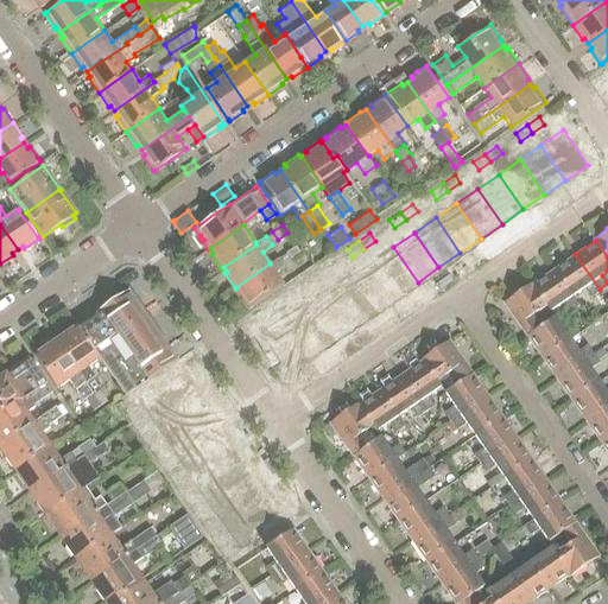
[(296,245),(286,250),(292,260),(302,253),(296,245)]
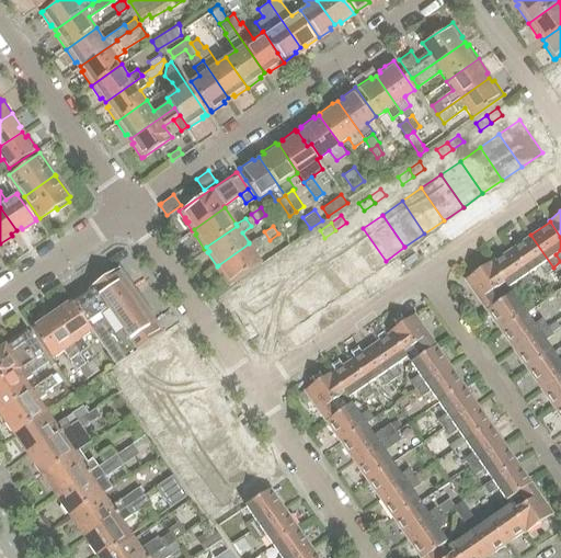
[(363,228),(343,241),(366,274),(386,261),(363,228)]
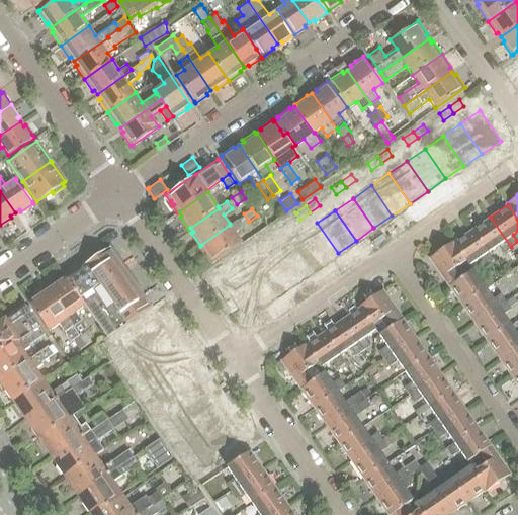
[(490,217),(470,230),(491,260),(494,259),(489,252),(492,249),(499,245),(504,252),(511,247),(490,217)]
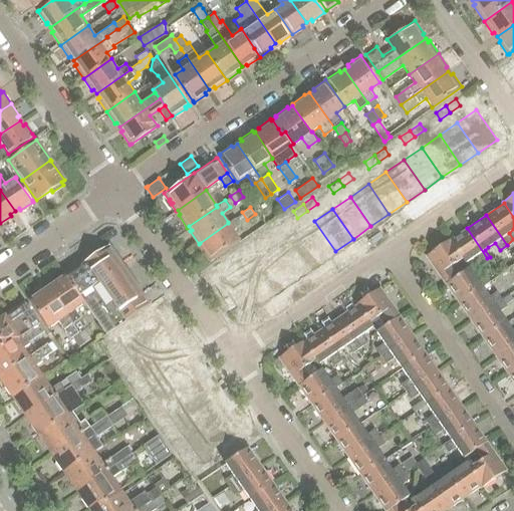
[(210,261),(218,255),(240,240),(233,229),(241,224),(236,216),(228,222),(228,223),(200,243),(203,247),(201,248),(210,261)]
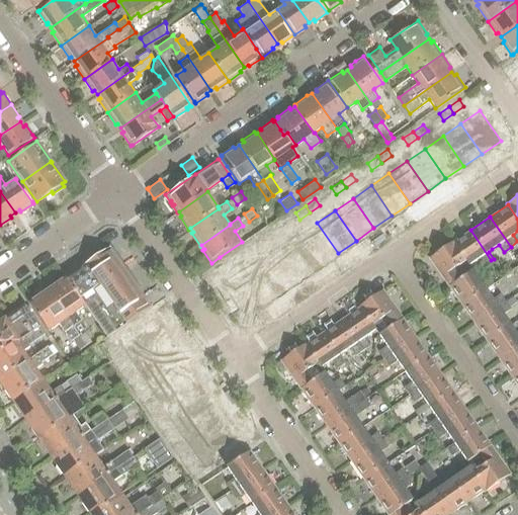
[(317,223),(299,236),(320,265),(338,253),(317,223)]
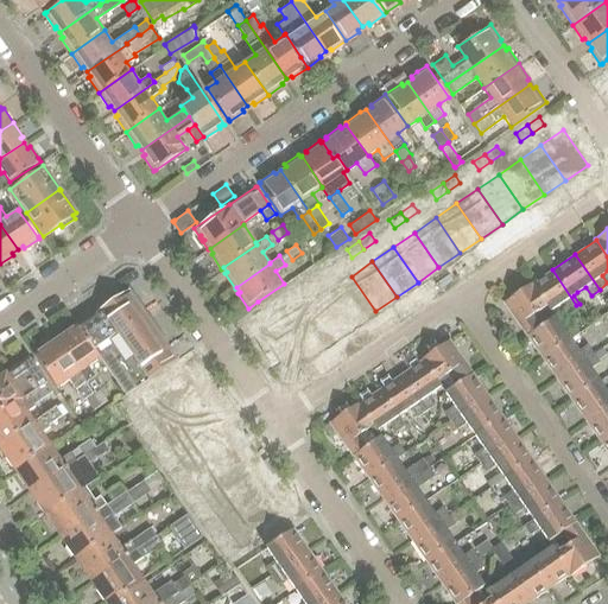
[(328,262),(316,271),(322,278),(334,271),(328,262)]
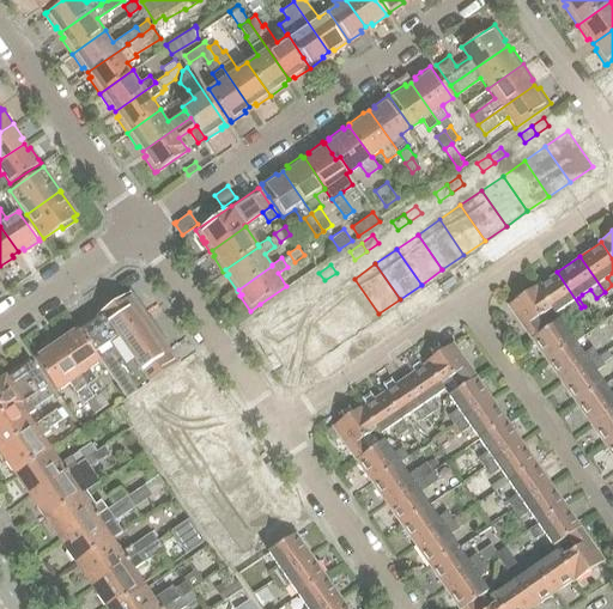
[(557,272),(538,285),(553,306),(551,308),(556,314),(569,304),(575,312),(581,308),(557,272)]
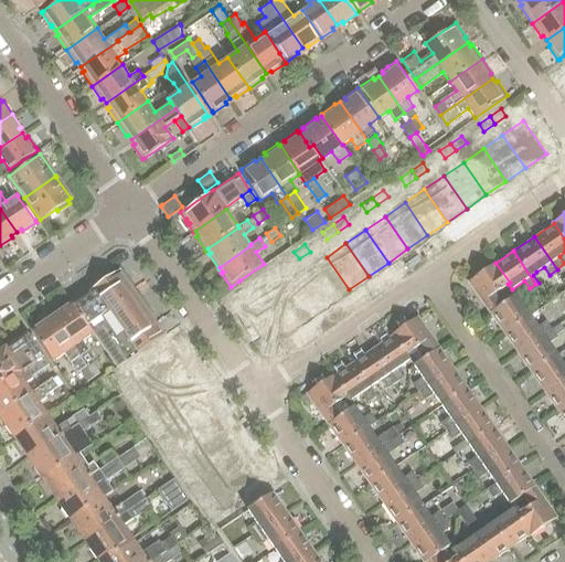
[(294,252),(283,260),(288,266),(299,258),(294,252)]
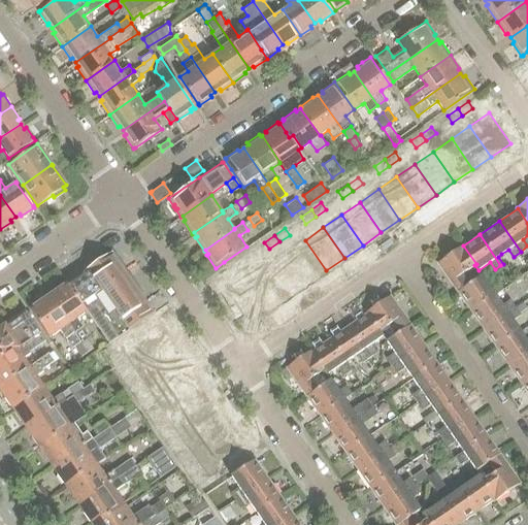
[(305,240),(287,253),(307,284),(326,270),(305,240)]
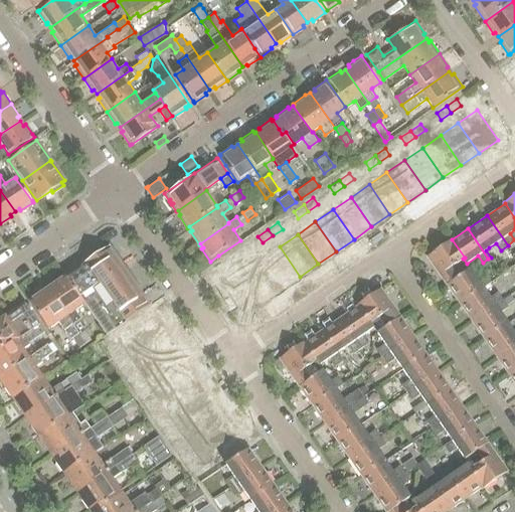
[(428,254),(448,283),(458,277),(451,267),(457,263),(463,259),(465,258),(452,239),(451,238),(428,254)]
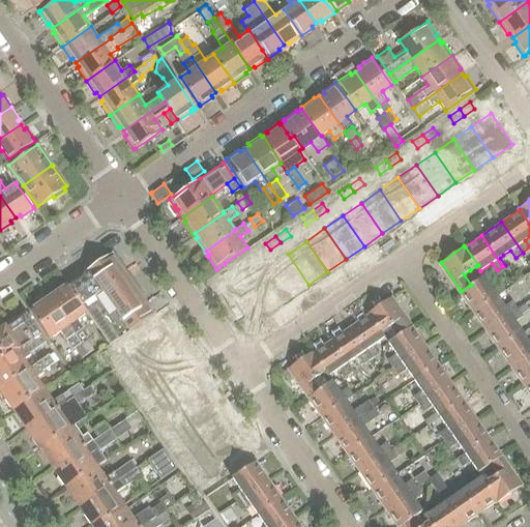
[(109,344),(145,319),(154,313),(140,293),(141,292),(140,291),(139,291),(126,273),(127,273),(126,271),(125,271),(113,254),(114,254),(113,252),(67,283),(87,312),(88,313),(109,344)]
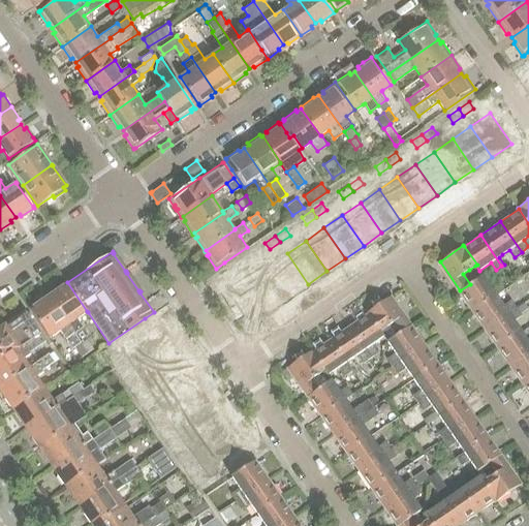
[(248,253),(238,260),(243,268),(253,260),(248,253)]
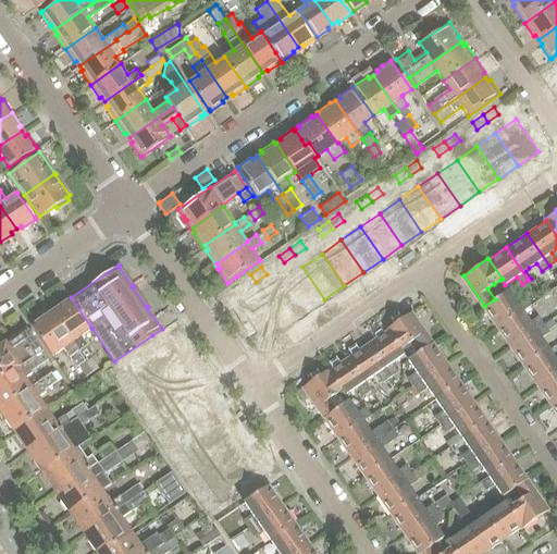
[(302,267),(283,280),(306,312),(324,299),(302,267)]
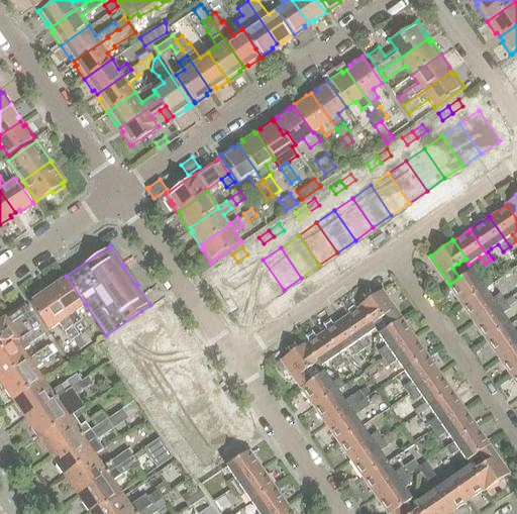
[(232,254),(223,262),(227,269),(237,262),(232,254)]
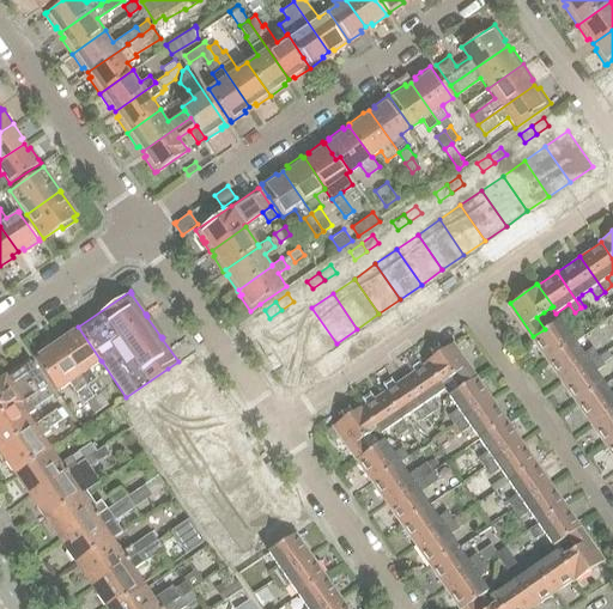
[(311,308),(290,322),(315,358),(337,343),(311,308)]
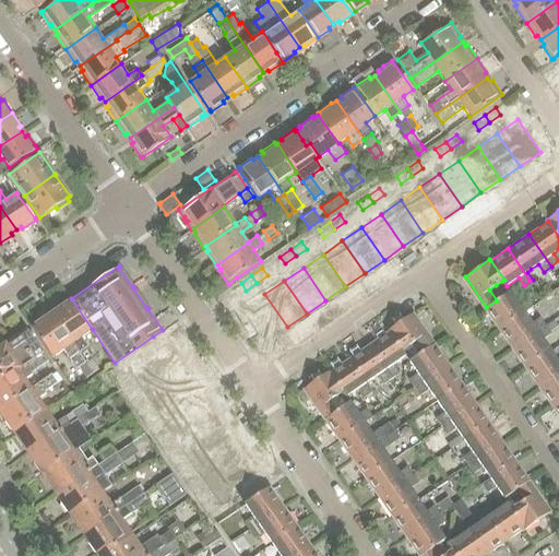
[(497,300),(486,307),(485,308),(499,328),(524,310),(533,305),(527,297),(519,303),(510,291),(497,300)]
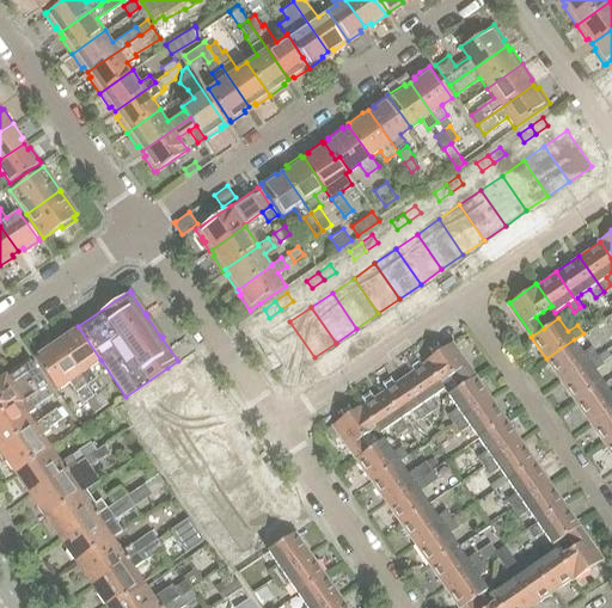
[(289,321),(268,337),(292,373),(314,357),(289,321)]
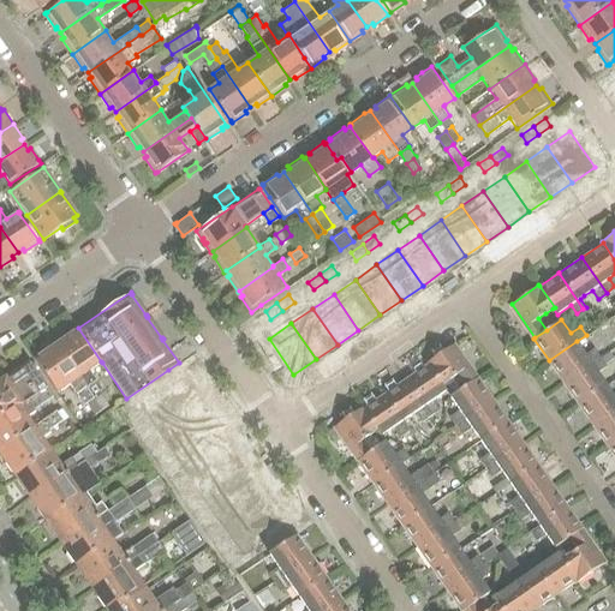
[(61,340),(57,343),(100,405),(106,400),(99,390),(102,388),(90,370),(101,361),(78,328),(77,327),(60,337),(61,340)]
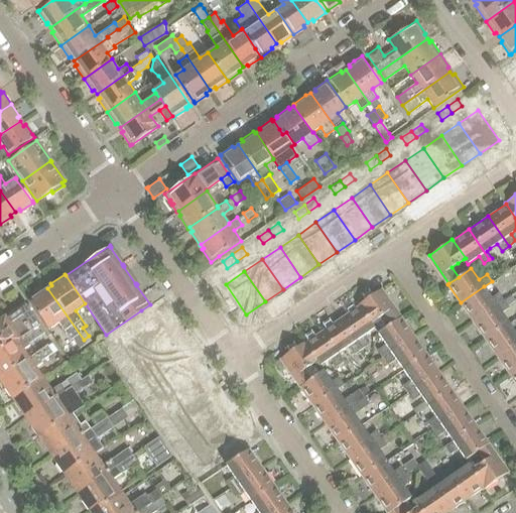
[(473,321),(504,298),(499,291),(491,297),(484,286),(461,302),(473,321)]
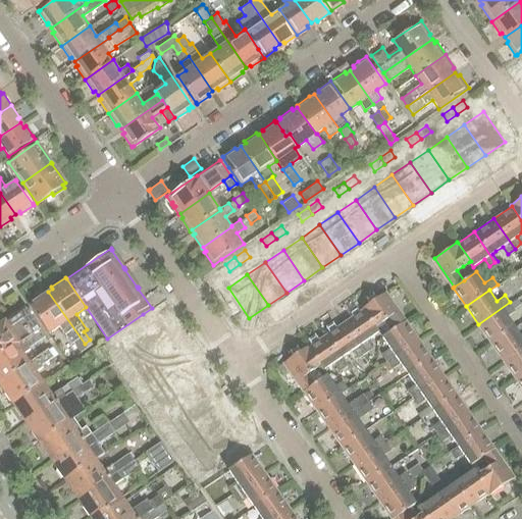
[(30,304),(36,313),(49,332),(59,326),(70,343),(72,342),(80,352),(86,348),(84,345),(85,344),(48,292),(44,295),(43,293),(29,303),(30,304)]
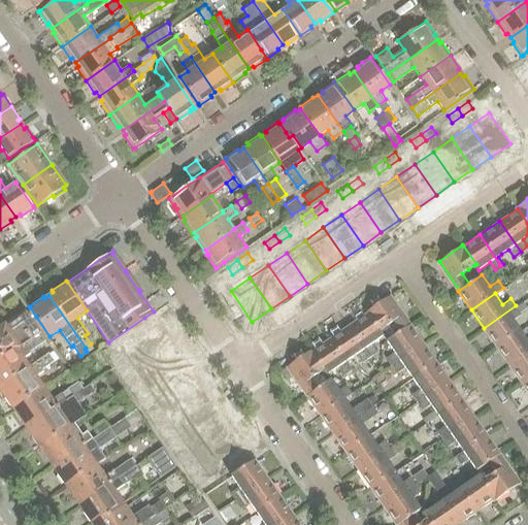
[(365,312),(366,313),(378,331),(384,328),(390,337),(398,331),(408,324),(389,295),(365,312)]
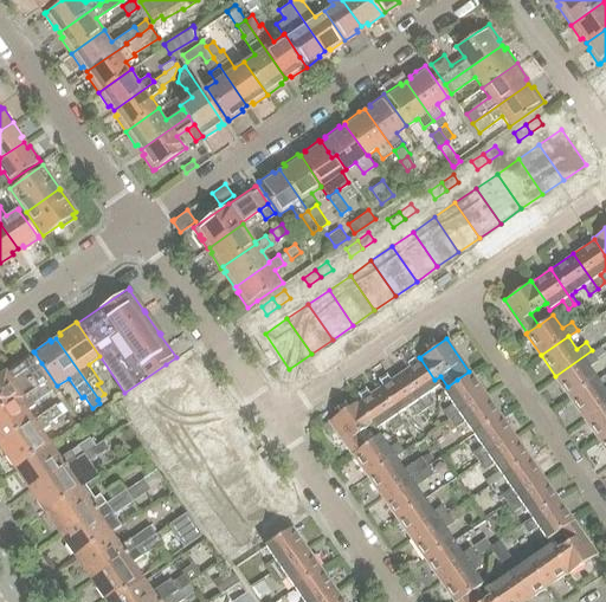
[(592,350),(555,376),(569,396),(598,377),(590,366),(597,360),(597,358),(595,357),(604,353),(599,345),(592,350)]
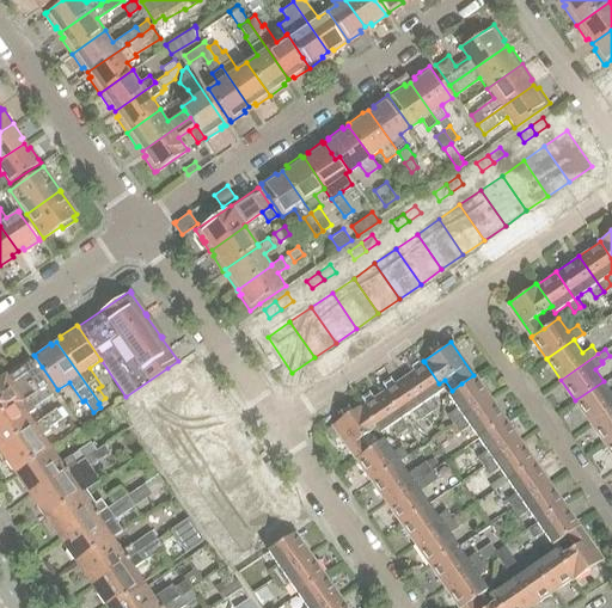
[(0,417),(48,385),(30,360),(6,378),(4,375),(0,378),(0,417)]
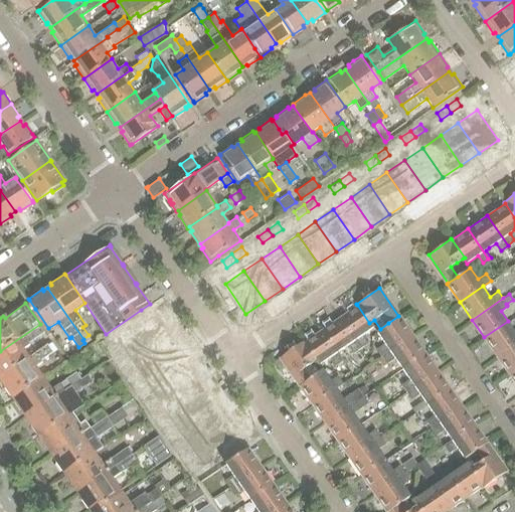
[(370,330),(373,334),(376,332),(380,329),(374,320),(369,323),(357,305),(341,316),(362,346),(368,342),(363,335),(370,330)]
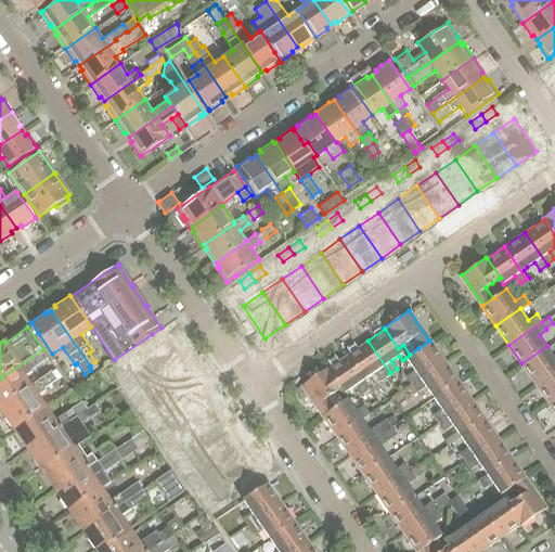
[(167,336),(136,358),(150,379),(181,356),(167,336)]
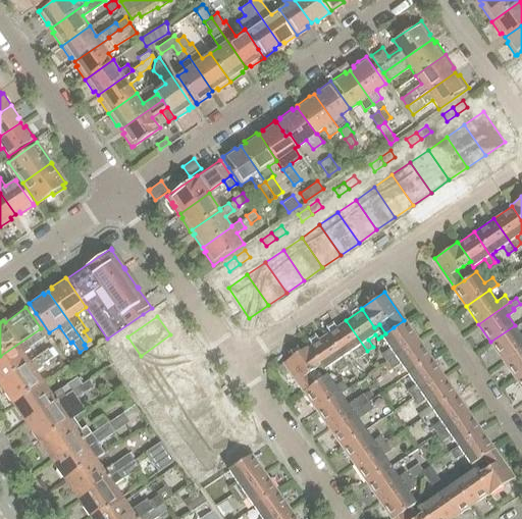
[(382,353),(387,360),(418,339),(406,319),(404,320),(394,327),(385,333),(381,336),(389,348),(382,353)]
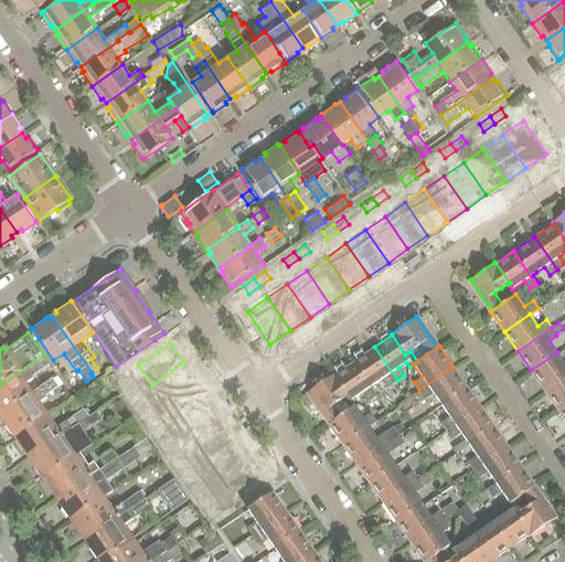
[(397,380),(374,347),(352,362),(370,386),(382,379),(387,386),(396,381),(397,380)]
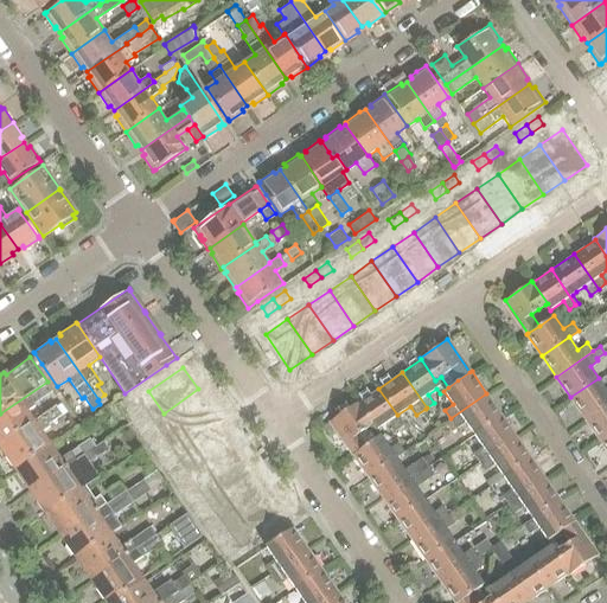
[(606,390),(599,378),(570,397),(585,418),(606,403),(606,390)]
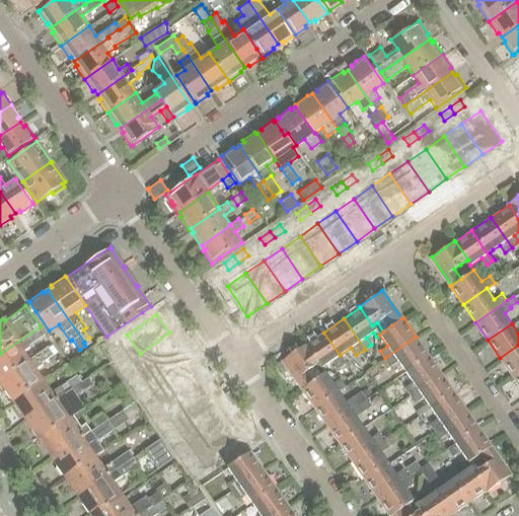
[(28,345),(45,334),(41,326),(0,354),(0,379),(28,360),(22,351),(29,346),(28,345)]
